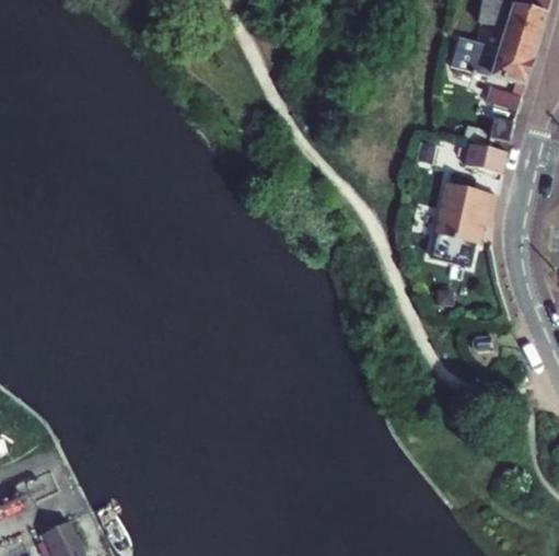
[(508,27),(503,41),(534,50),(548,0),(481,0),(479,20),(508,27)]
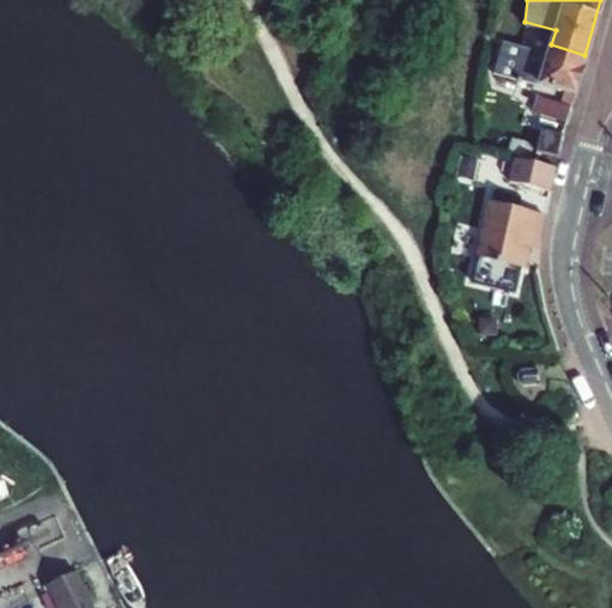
[(585,55),(551,44),(549,52),(502,40),(492,70),(516,77),(516,78),(520,79),(520,78),(541,84),(541,81),(574,91),(585,55)]
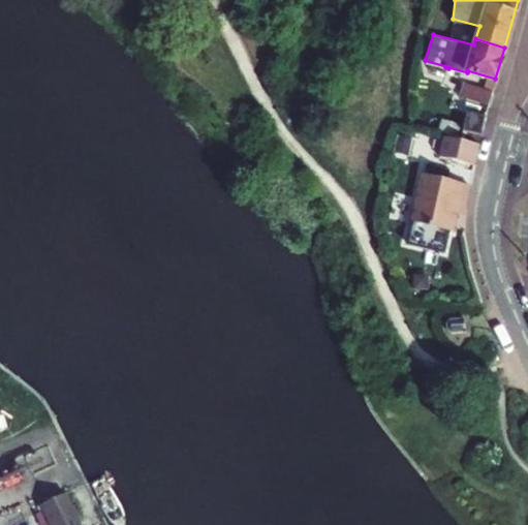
[(459,93),(488,102),(492,89),(463,80),(459,93)]
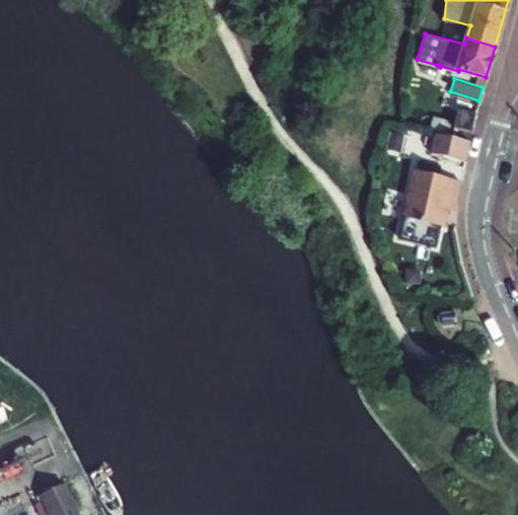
[(475,111),(456,106),(452,125),(470,129),(475,111)]
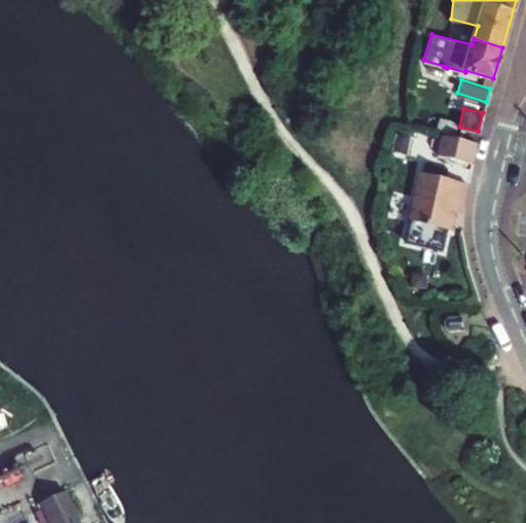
[(437,153),(471,162),(476,140),(442,133),(437,153)]
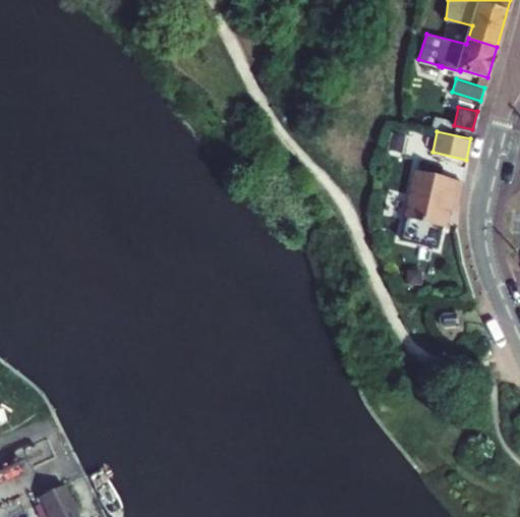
[(413,170),(404,217),(445,225),(451,194),(457,195),(461,178),(413,170)]
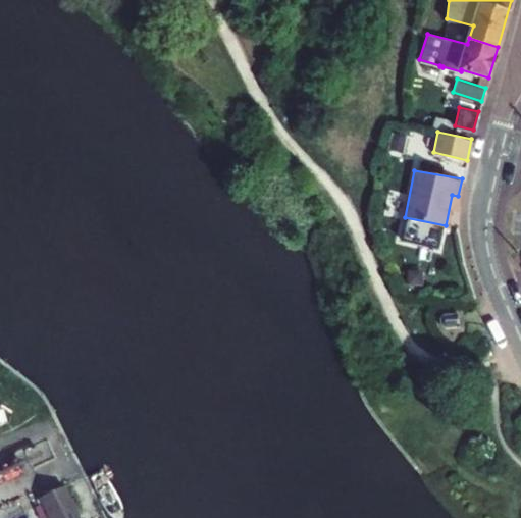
[(439,316),(440,322),(445,325),(457,324),(458,324),(459,324),(458,322),(458,321),(457,321),(457,313),(457,312),(458,312),(457,311),(457,310),(455,311),(443,312),(439,316)]
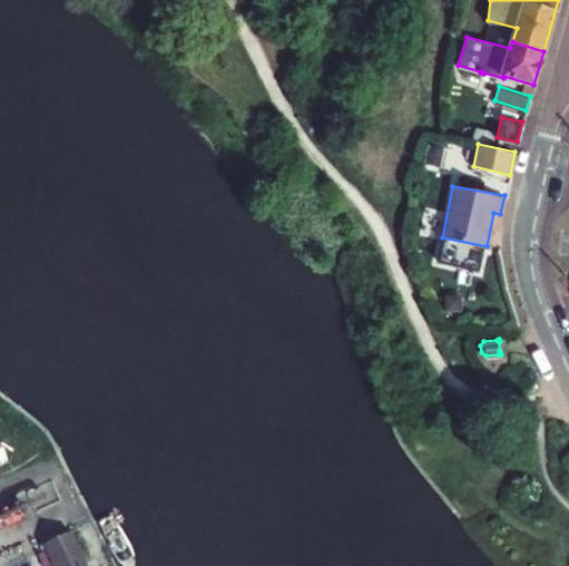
[(29,548),(37,565),(87,565),(70,528),(29,548)]
